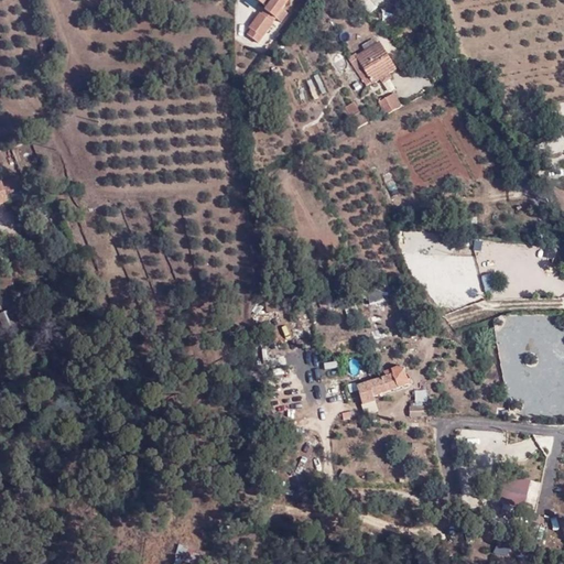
[(257,0),(268,8),(266,10),(275,19),(289,1),(285,0),(257,0)]
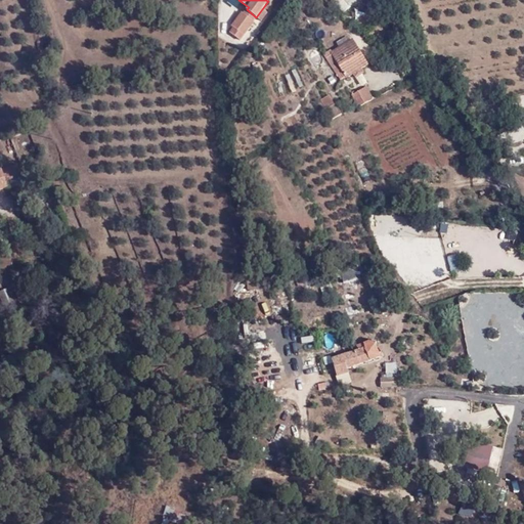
[(332,0),(345,11),(354,0),(332,0)]
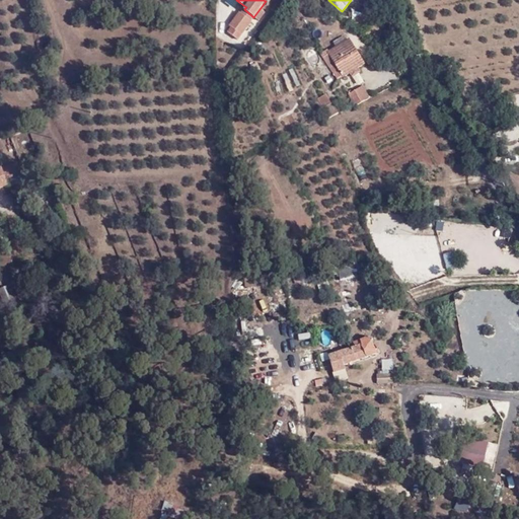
[(354,28),(371,17),(365,9),(362,11),(364,13),(349,23),(354,28)]
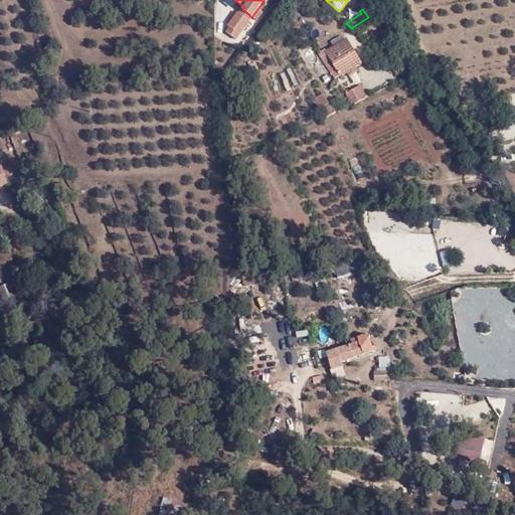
[(248,36),(247,22),(229,23),(230,37),(248,36)]
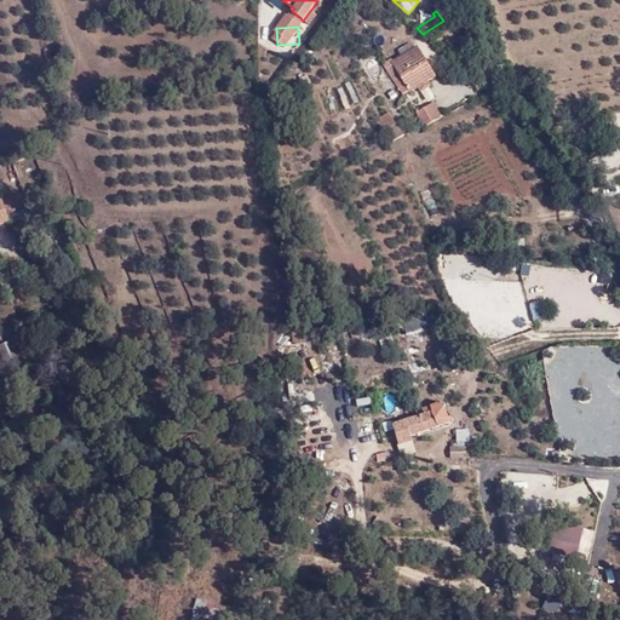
[(412,49),(409,44),(399,51),(401,56),(412,49)]
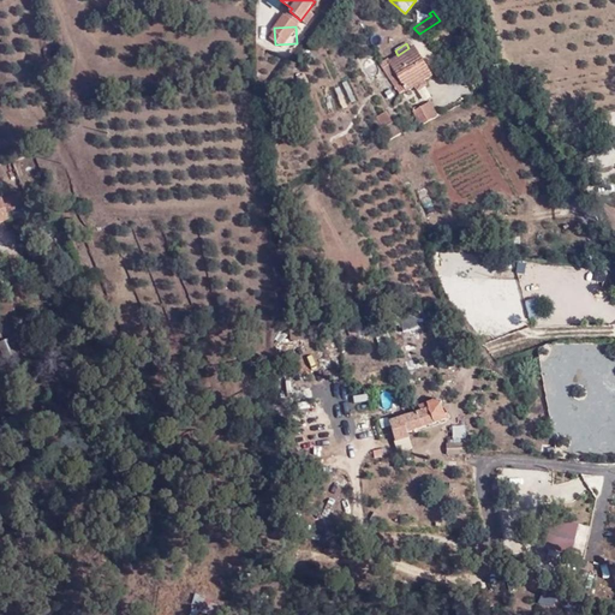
[(433,76),(413,46),(408,48),(398,55),(389,60),(388,59),(381,64),(400,94),(406,90),(407,91),(415,87),(417,90),(427,85),(424,82),(433,76)]
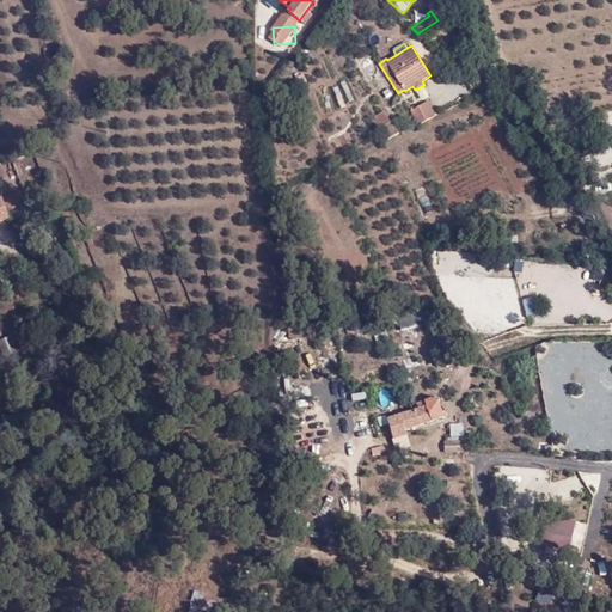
[(435,116),(428,102),(411,111),(418,126),(435,116)]
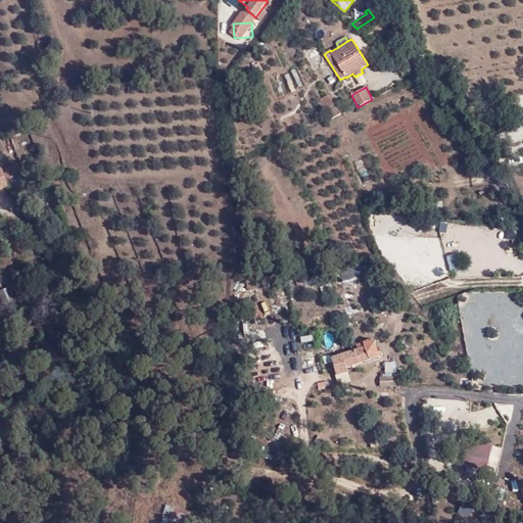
[(341,114),(335,104),(334,104),(329,95),(320,100),(330,120),(341,114)]
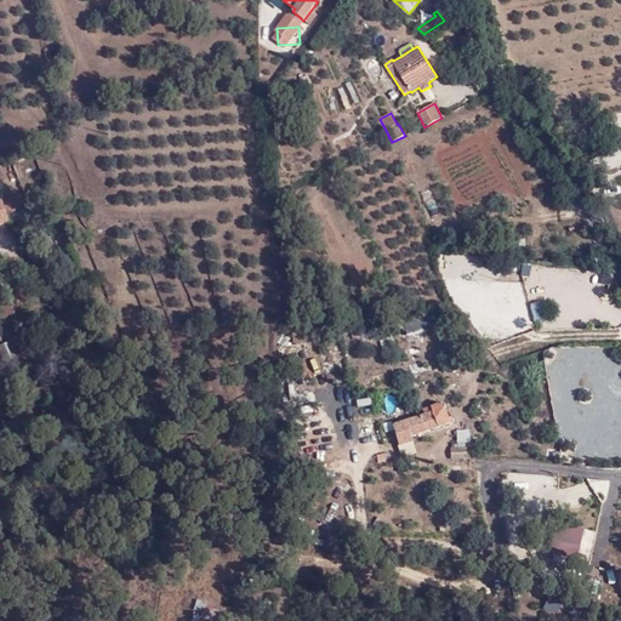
[(0,224),(10,222),(7,215),(6,211),(24,204),(21,195),(3,203),(3,201),(0,201),(0,224)]
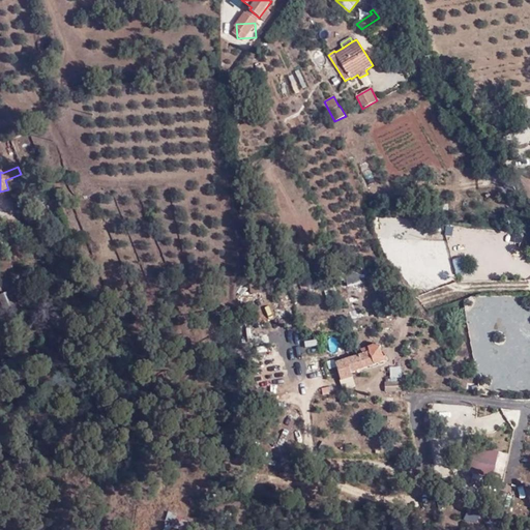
[(6,183),(22,177),(21,174),(5,180),(6,183)]
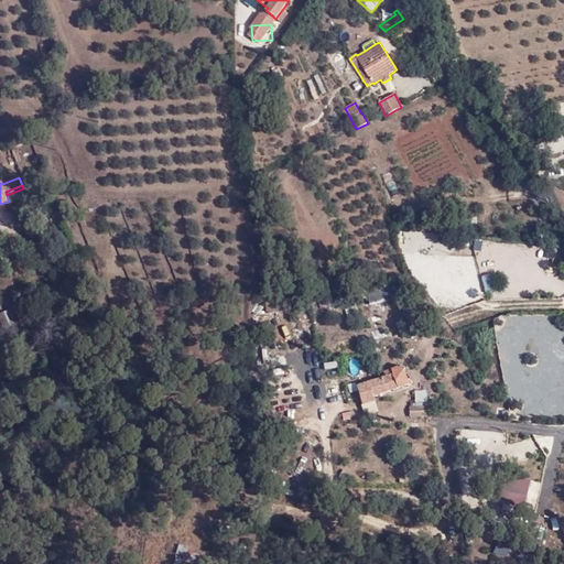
[(494,273),(483,274),(485,289),(497,286),(494,273)]
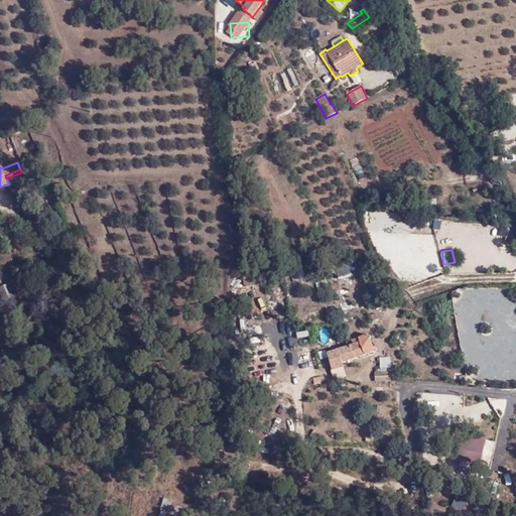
[(461,262),(461,269),(476,270),(477,263),(461,262)]
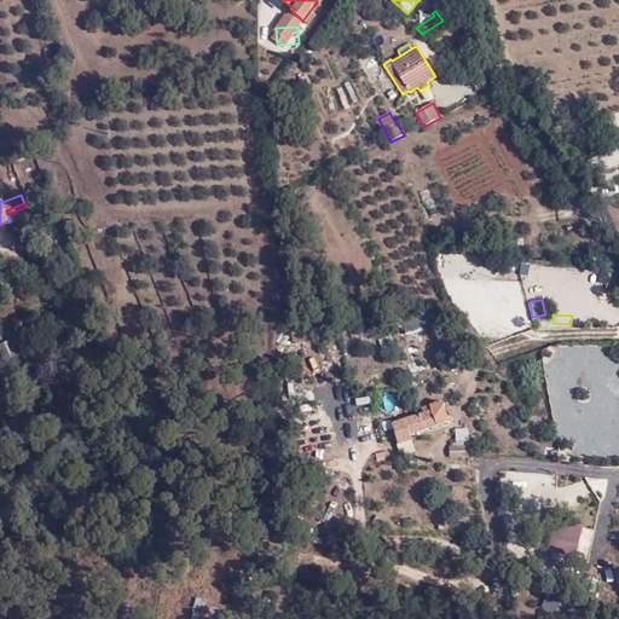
[(450,422),(444,408),(443,408),(440,401),(429,405),(429,406),(421,409),(423,415),(392,424),(398,445),(411,440),(410,435),(450,422)]
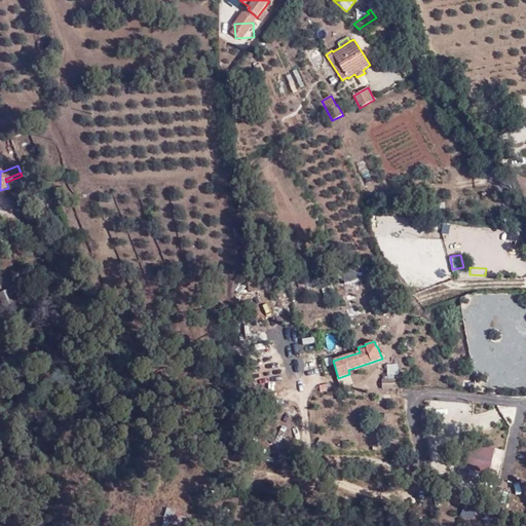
[(386,364),(387,373),(399,372),(398,363),(386,364)]
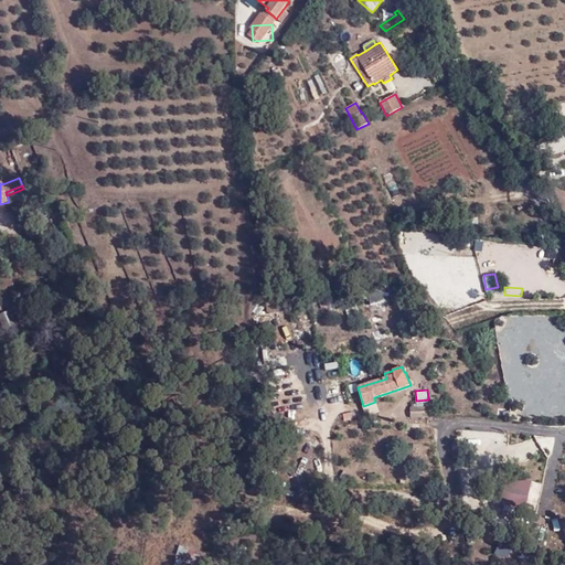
[(409,416),(428,416),(428,404),(409,404),(409,416)]
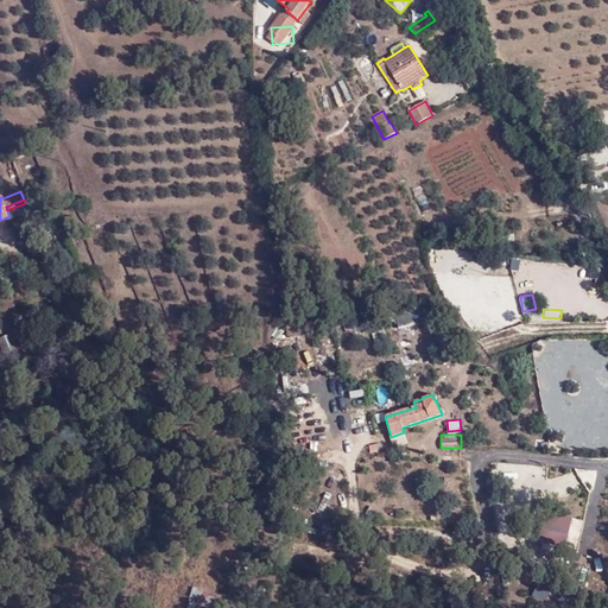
[(570,517),(544,513),(542,512),(537,542),(564,546),(570,517)]
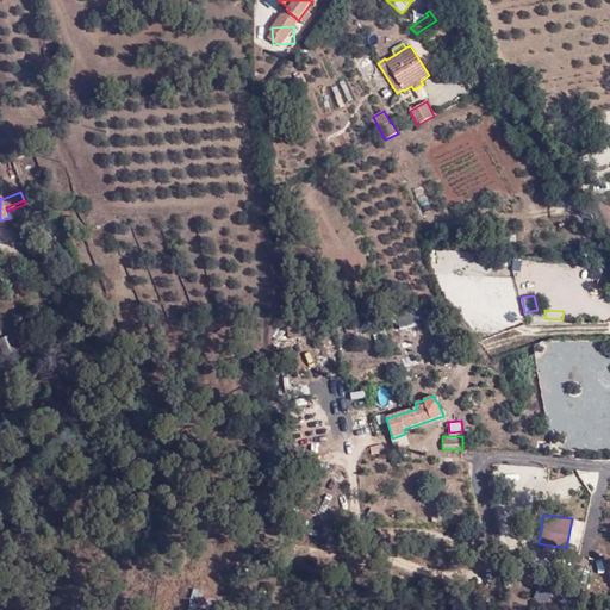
[(526,548),(511,546),(509,560),(522,562),(526,548)]
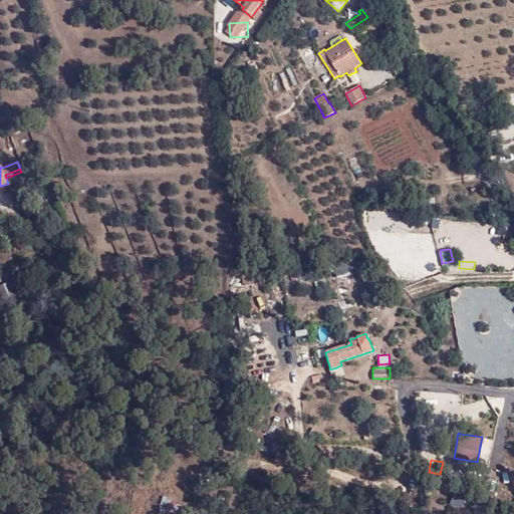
[(500,485),(497,498),(511,500),(513,488),(500,485)]
